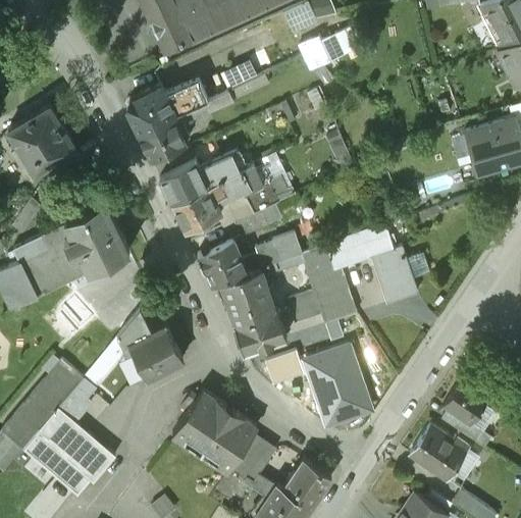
[(155,0),(145,5),(167,53),(192,42),(193,43),(283,0),(155,0)]
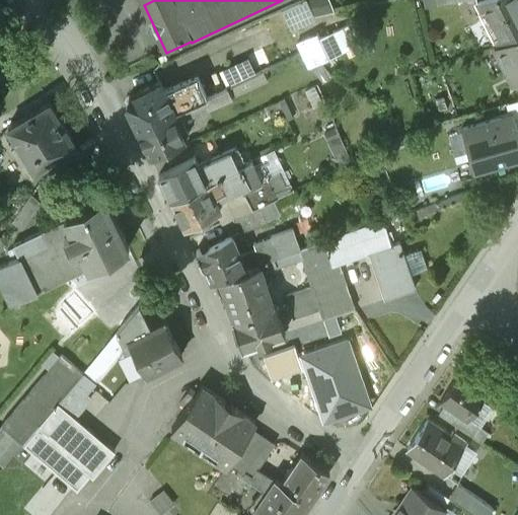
[(294,33),(320,21),(309,0),(307,0),(284,11),(294,33)]
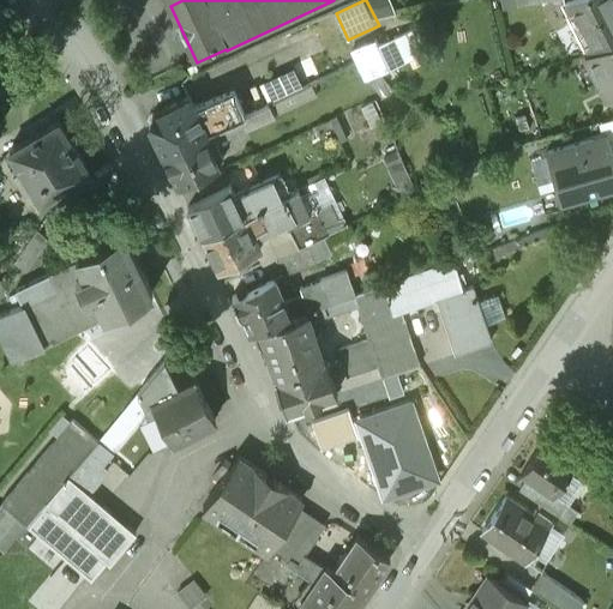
[(612,0),(583,0),(566,8),(592,56),(612,44),(612,0)]
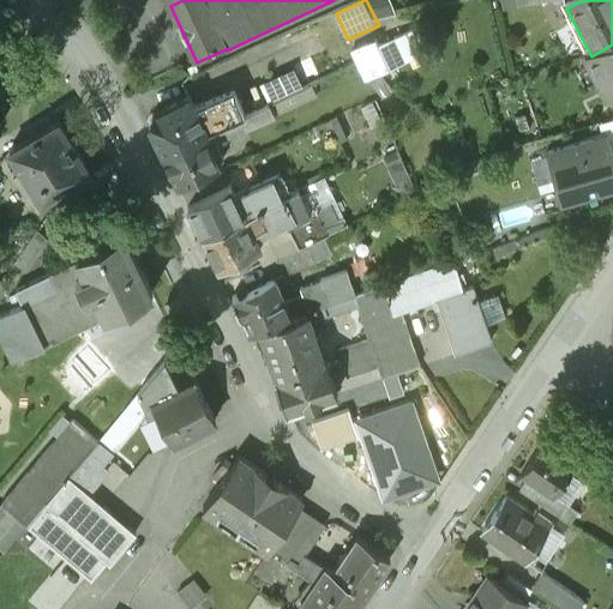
[(380,43),(355,55),(367,79),(434,48),(425,26),(383,47),(380,43)]
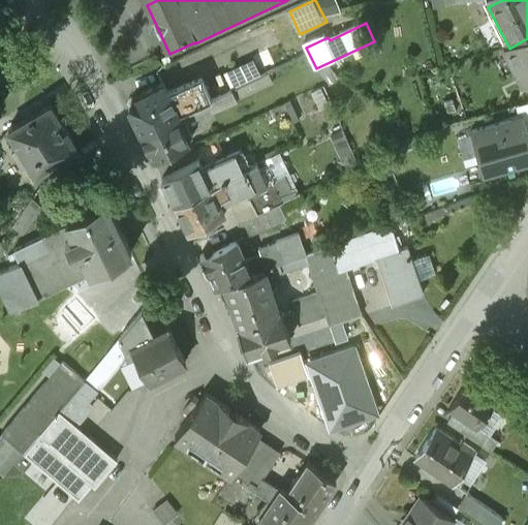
[(527,38),(509,49),(503,52),(504,53),(507,52),(526,87),(523,89),(524,91),(527,88),(527,38)]
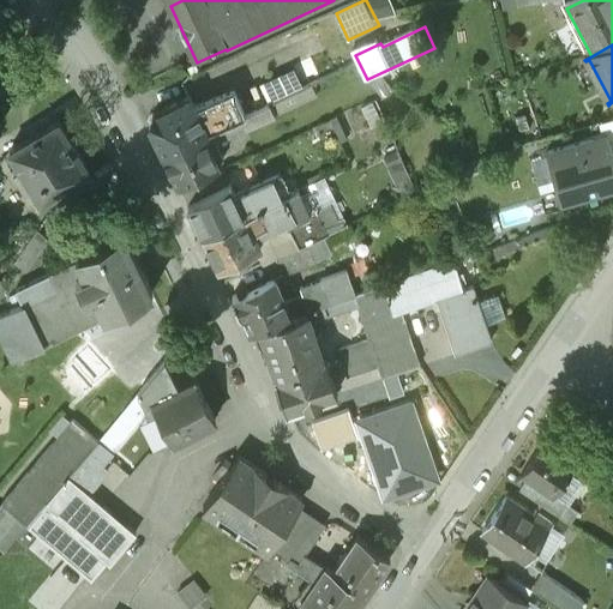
[(262,88),(271,104),(302,90),(293,72),(262,88)]
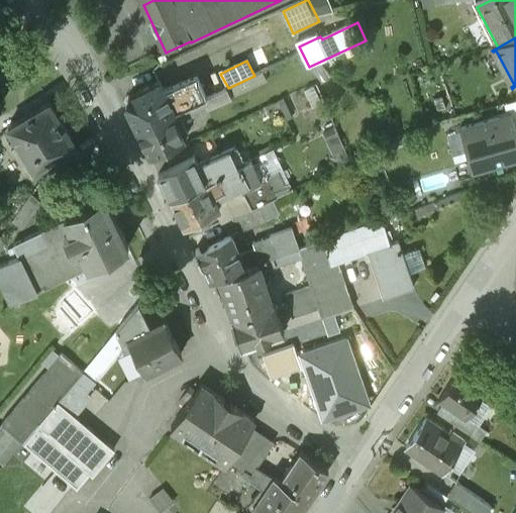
[(137,131),(186,108),(207,98),(199,82),(167,97),(162,87),(130,102),(126,107),(137,131)]
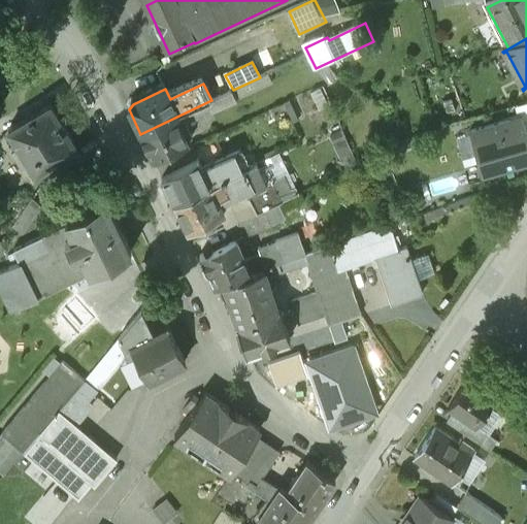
[(190,110),(196,123),(238,102),(233,90),(211,100),(190,110)]
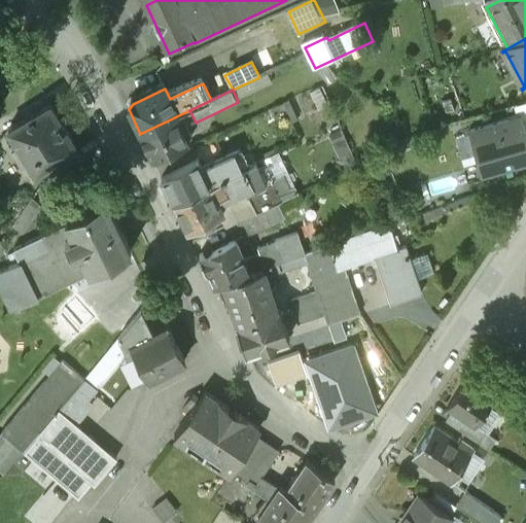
[(288,103),(294,121),(330,110),(324,91),(288,103)]
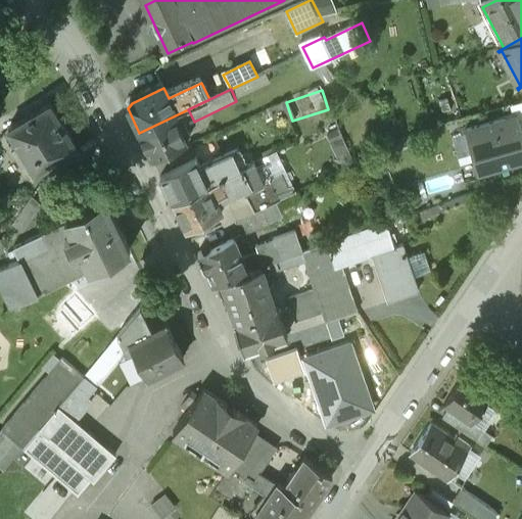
[(521,102),(510,106),(513,118),(517,116),(521,132),(521,102)]
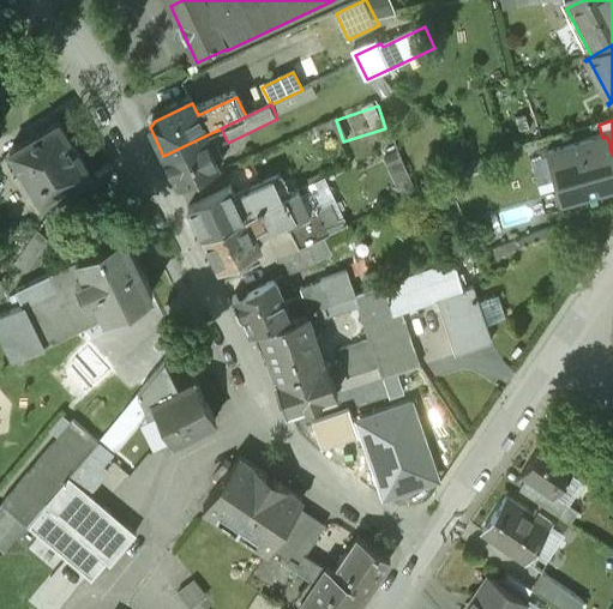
[(90,175),(59,125),(11,154),(25,178),(17,182),(28,200),(36,196),(42,204),(64,191),(90,175)]
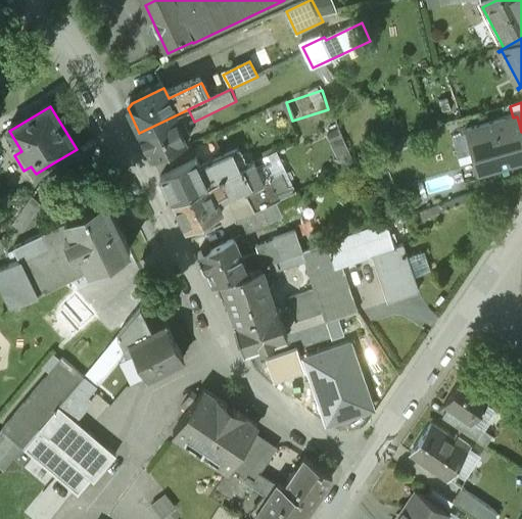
[(188,109),(139,133),(152,160),(186,145),(185,144),(191,141),(184,127),(194,122),(188,109)]
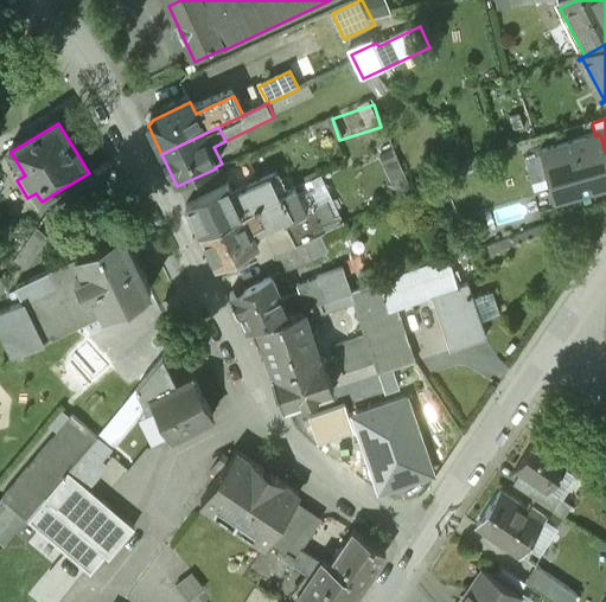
[(595,136),(540,153),(553,194),(574,187),(576,197),(605,187),(605,153),(600,135),(595,136)]
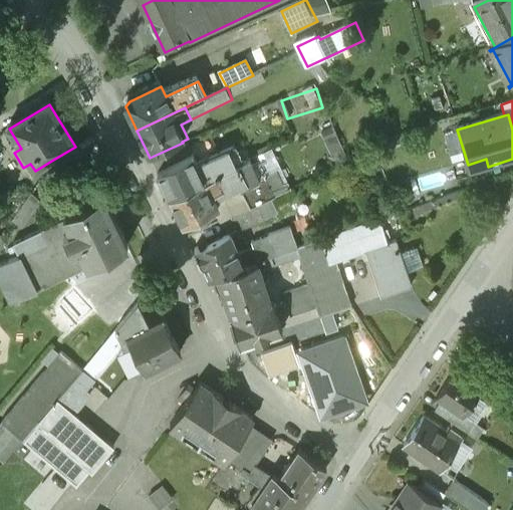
[(81,157),(75,147),(53,160),(60,171),(81,157)]
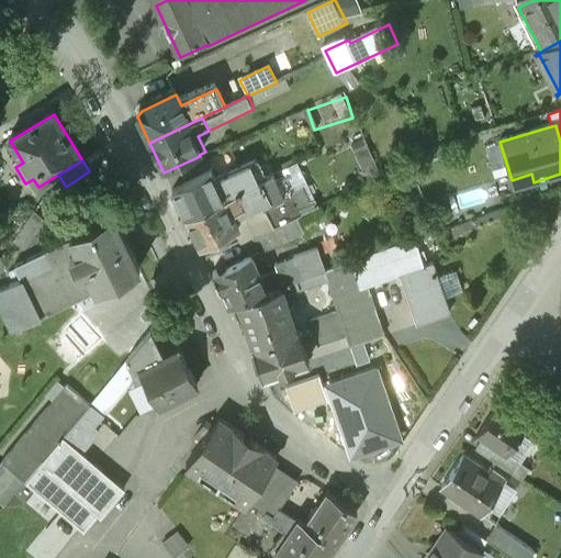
[(186,220),(264,182),(255,164),(216,182),(212,173),(172,191),(186,220)]
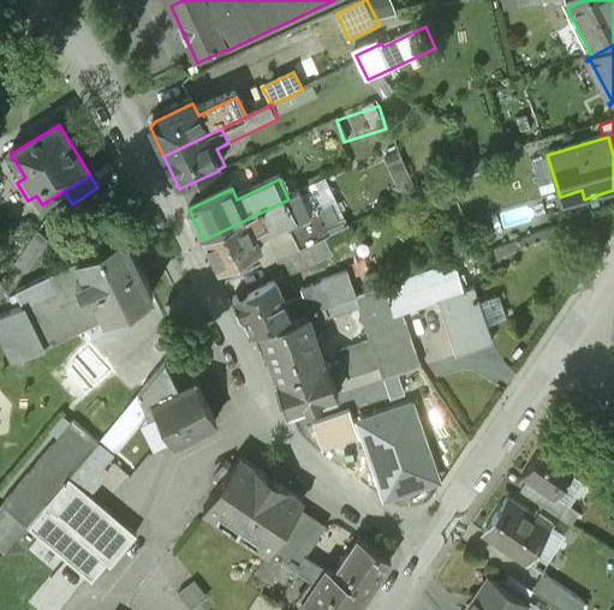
[(288,199),(203,240),(219,271),(261,251),(252,235),(268,228),(269,232),(303,215),(294,197),(288,199)]
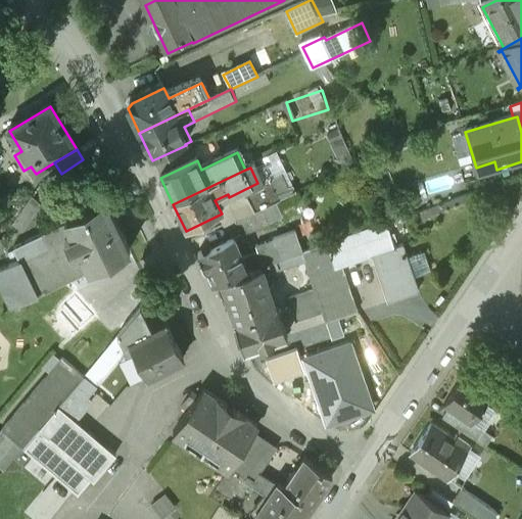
[(246,196),(254,215),(262,211),(280,203),(271,184),(246,196)]
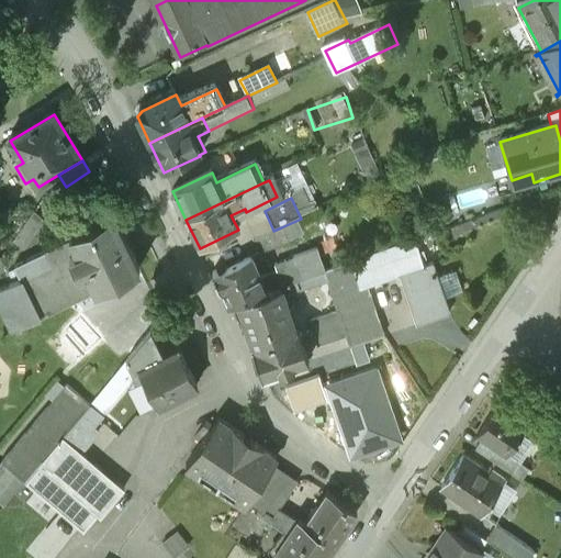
[(113,215),(70,236),(98,292),(139,271),(126,243),(123,236),(113,215)]
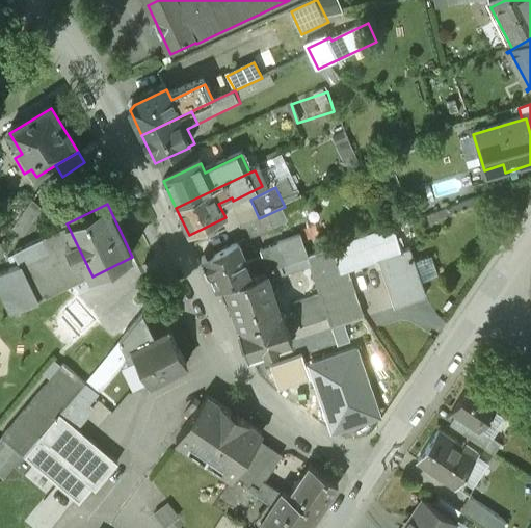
[(270,214),(273,228),(290,222),(286,210),(270,214)]
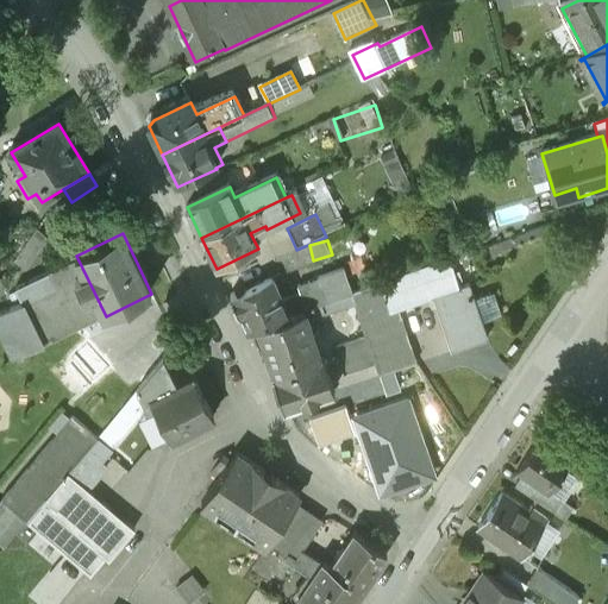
[(313,263),(305,246),(296,250),(274,260),(282,277),(313,263)]
